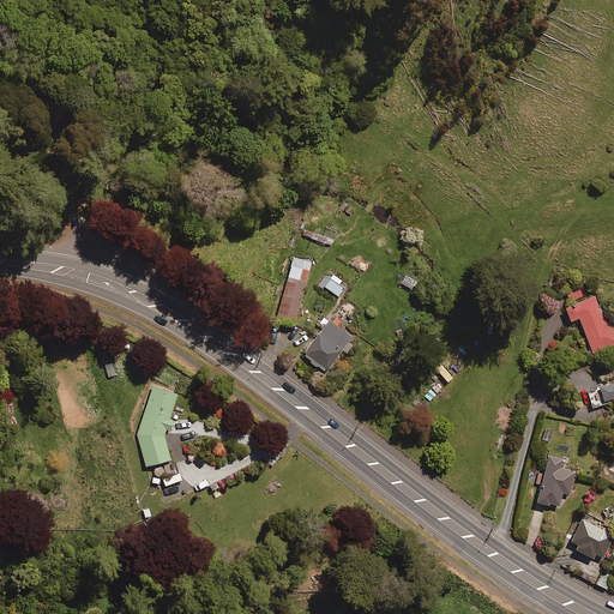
[(311,263),(293,257),(275,324),(293,329),(311,263)]
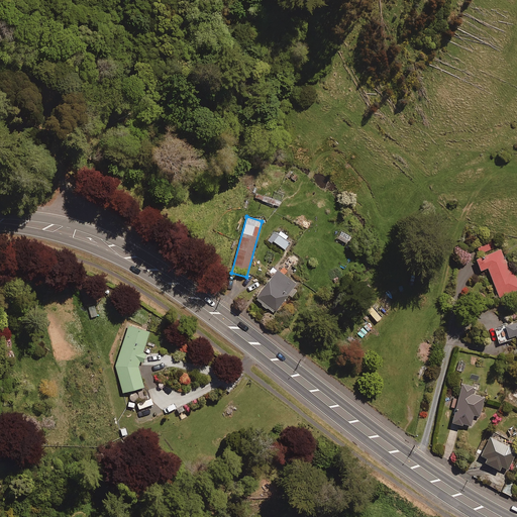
[(278,235),(274,232),(267,241),(272,244),(273,242),(284,251),(289,244),(285,241),(287,238),(280,232),(278,235)]
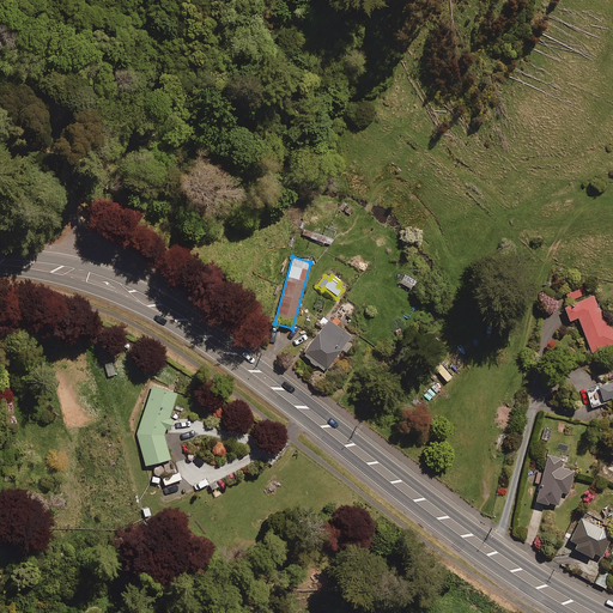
[(586,295),(581,285),(564,293),(569,302),(586,295)]
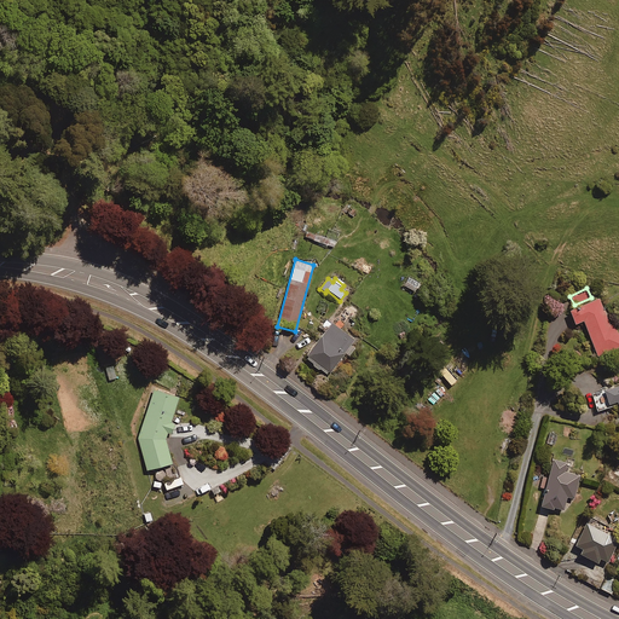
[(608,325),(597,301),(568,313),(574,327),(583,323),(597,358),(618,348),(618,339),(612,323),(608,325)]
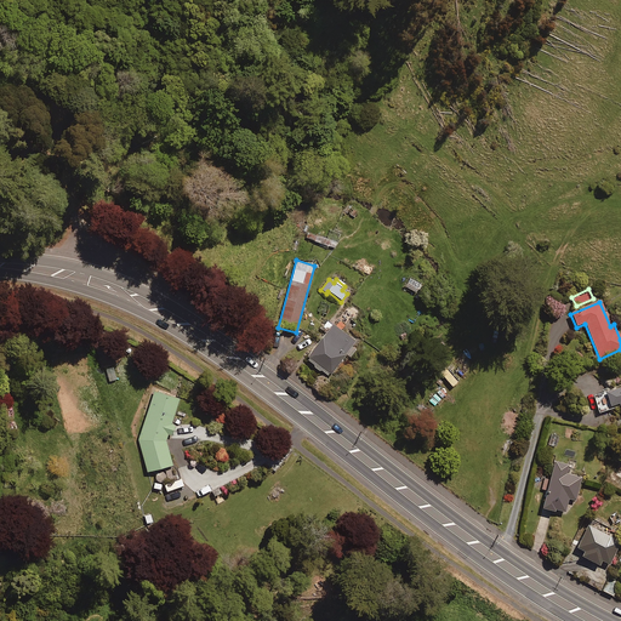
[(346,355),(349,359),(354,351),(352,348),(355,343),(326,322),(322,329),(328,334),(307,359),(329,376),(346,355)]
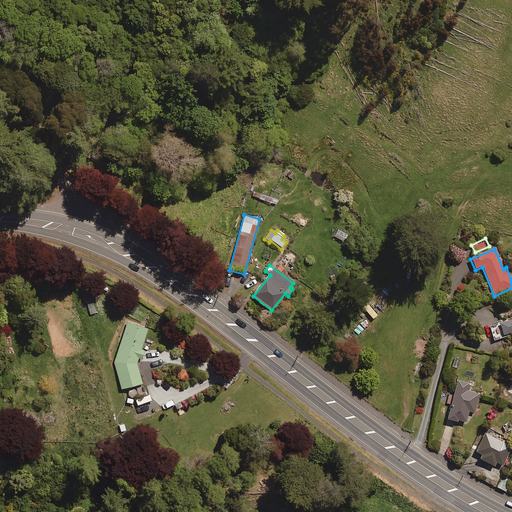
[(511,320),(489,328),(494,342),(511,336),(511,340),(511,320)]
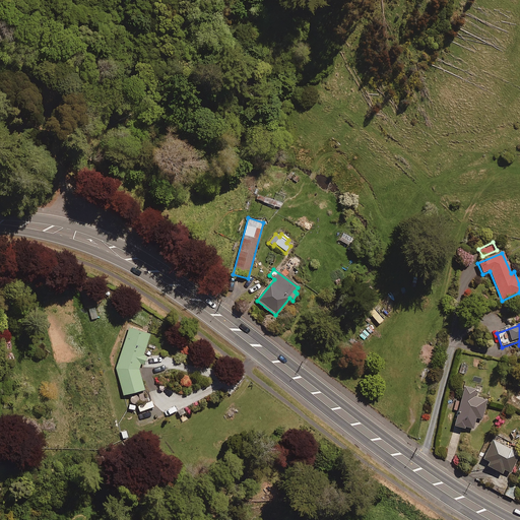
[(145,391),(140,370),(141,366),(145,367),(148,356),(145,355),(151,334),(130,328),(118,368),(124,396),(145,391)]
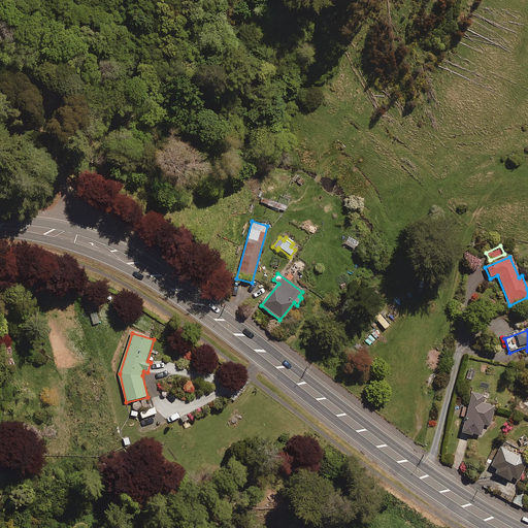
[(483,396),(471,394),(468,408),(462,407),(460,416),(465,418),(462,434),(480,438),(483,425),(490,427),(494,407),(482,404),(483,396)]
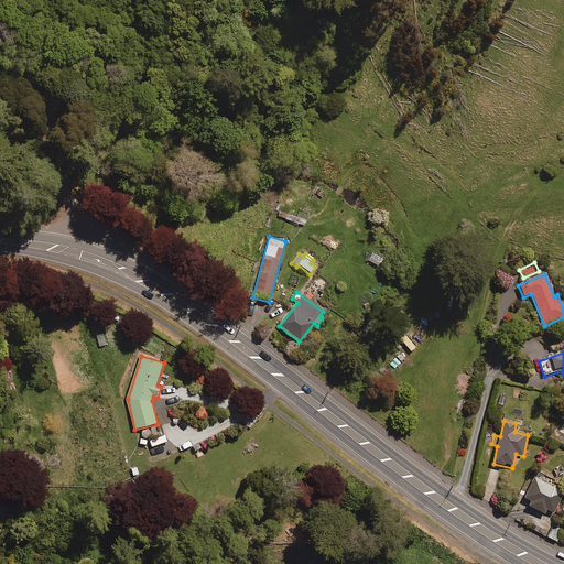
[(563,495),(534,479),(523,499),(531,503),(528,508),(544,516),(546,511),(553,514),(563,495)]
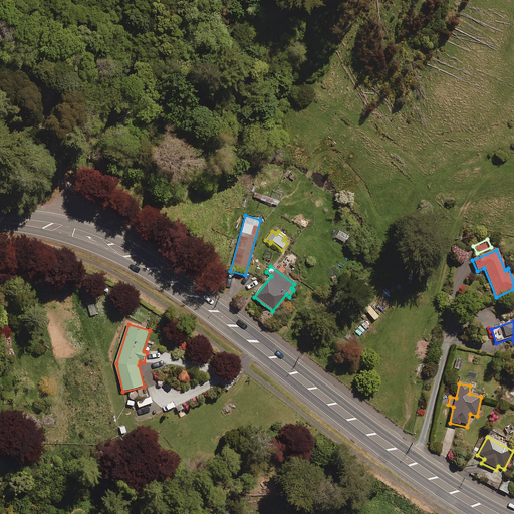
[(511,488),(503,484),(499,490),(507,494),(511,488)]
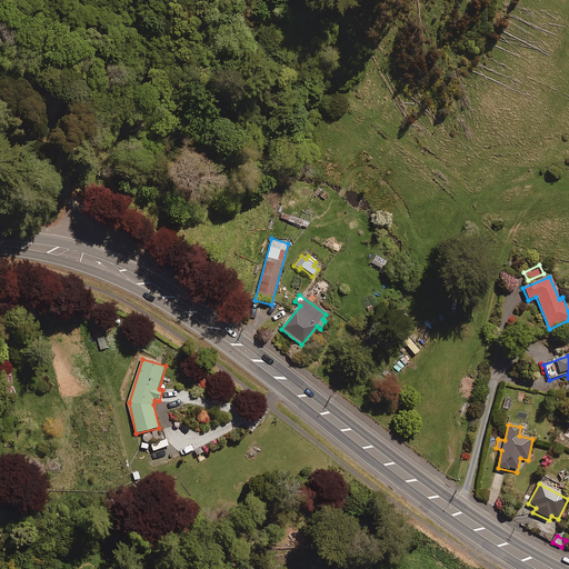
All buildings are outlined.
